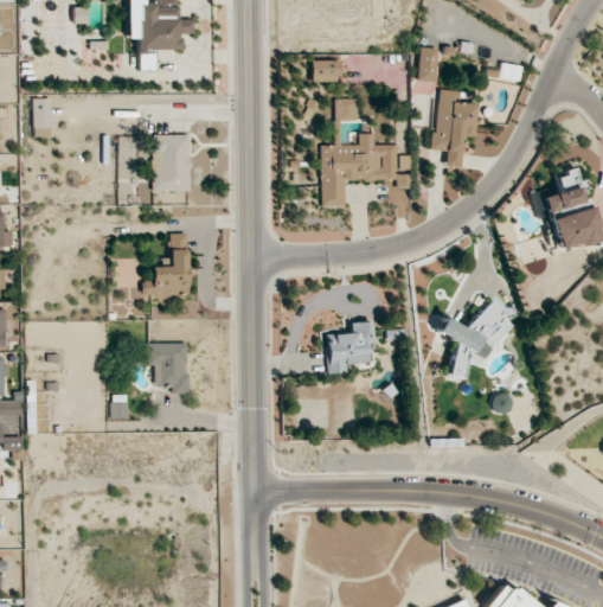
[(128,0),(129,39),(139,39),(139,51),(181,50),(181,33),(196,33),(194,19),(179,19),(178,0),(155,0),(156,2),(147,4),(146,0),(128,0)]
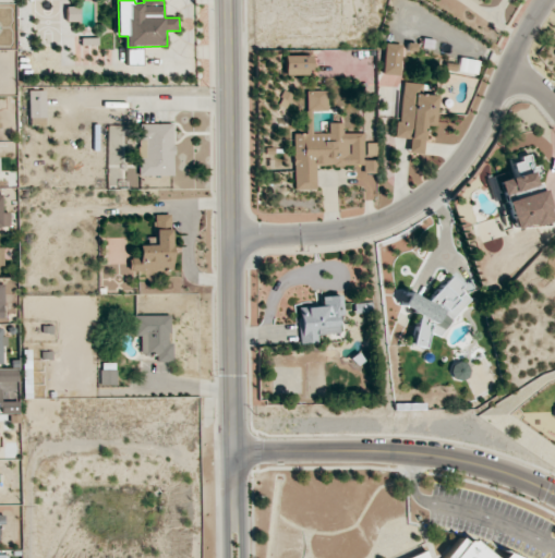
[(385,74),(401,75),(403,44),(387,44),(385,74)]
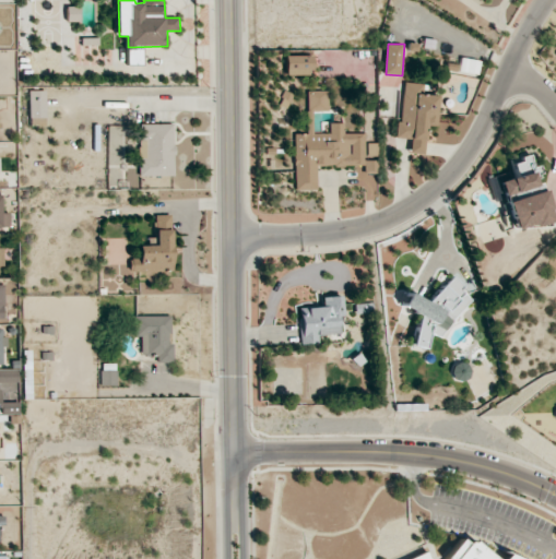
[(314,56),(288,55),(287,74),(312,75),(314,56)]
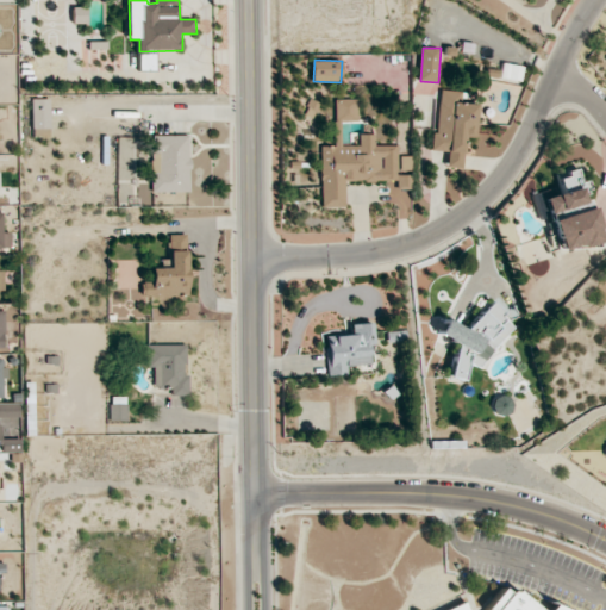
[(524,81),(526,67),(505,63),(503,78),(524,81)]
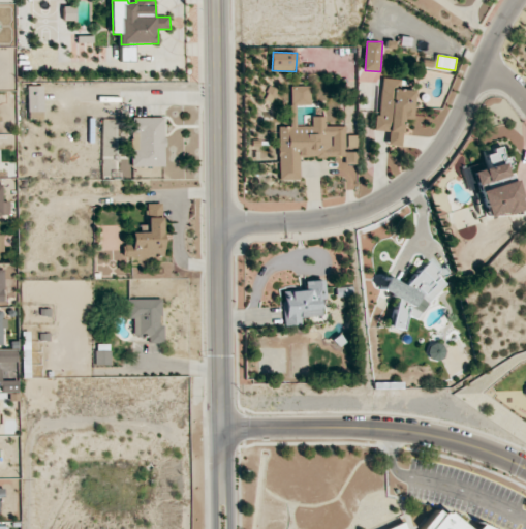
[(403,146),(404,124),(413,124),(416,90),(399,89),(400,79),(382,78),(378,130),(390,131),(389,145),(403,146)]
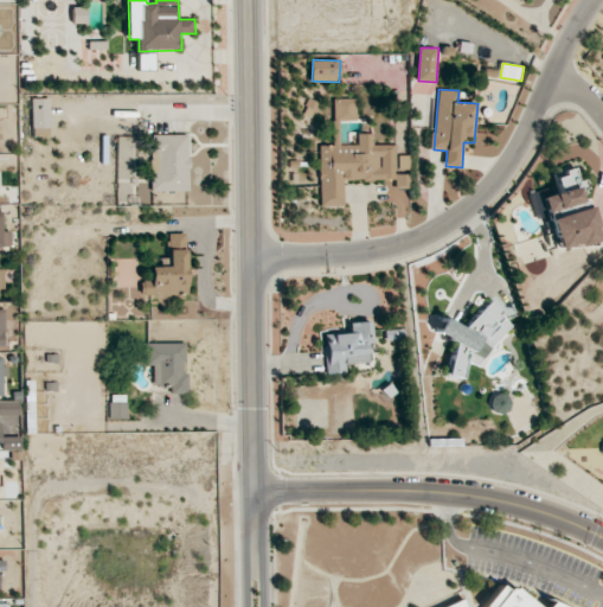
[(36,128),(53,127),(53,97),(34,98),(36,128)]
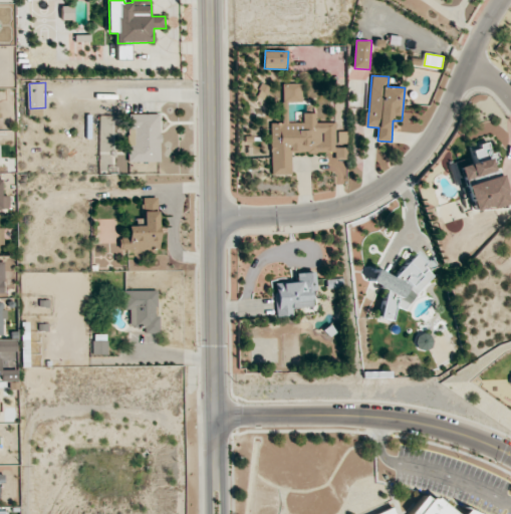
[(273,175),(293,175),(293,152),(337,153),(337,157),(347,158),(348,148),(338,148),(338,122),(318,122),(318,113),(305,112),(305,122),(290,122),(290,101),(304,102),(304,83),(285,83),(285,122),(273,122),(273,175)]
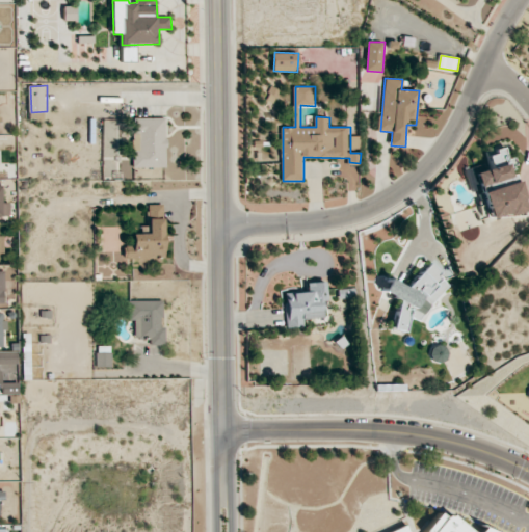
[(166,167),(167,118),(134,117),(134,167),(166,167)]
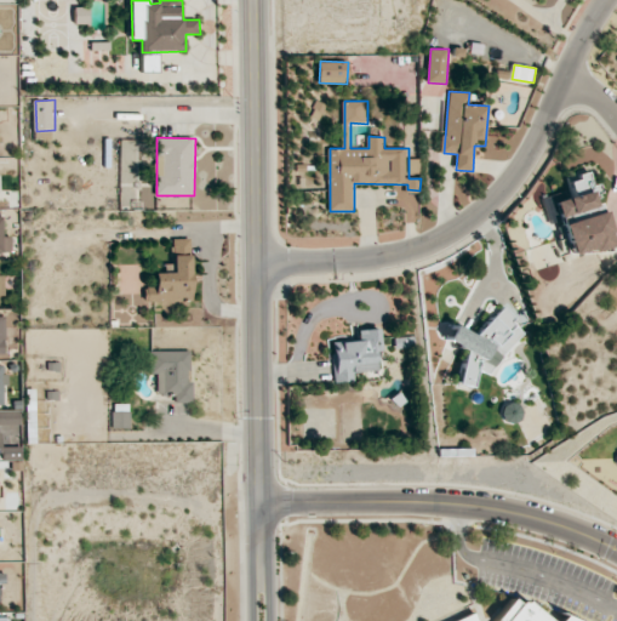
[(616,245),(604,198),(600,184),(593,187),(589,172),(578,175),(580,178),(571,182),(575,197),(556,200),(555,195),(550,197),(566,258),(616,245)]
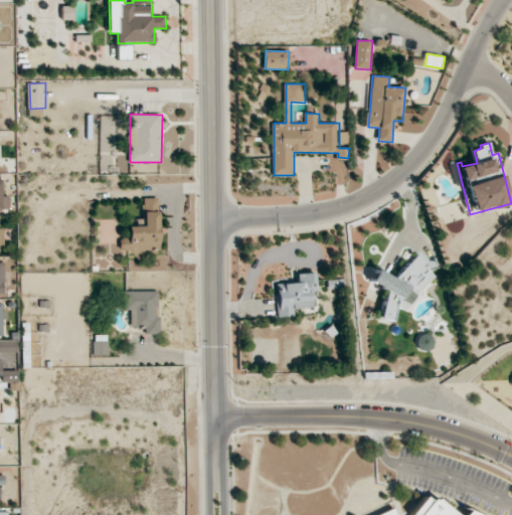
[(4,179),(0,179),(0,208),(11,209),(11,196),(4,196),(4,179)]
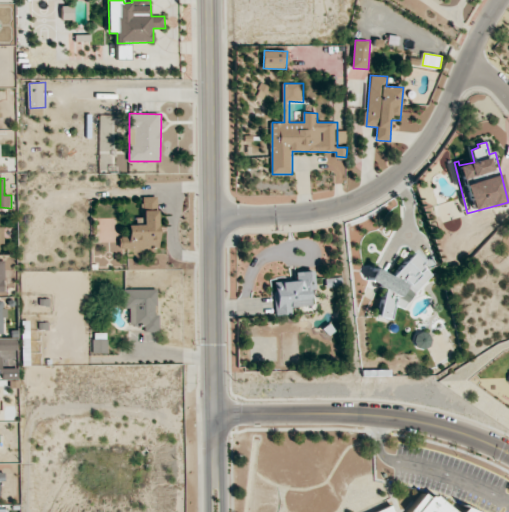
[(120,248),(161,249),(162,211),(158,211),(159,197),(145,196),(144,225),(129,225),(129,237),(121,237),(120,248)]
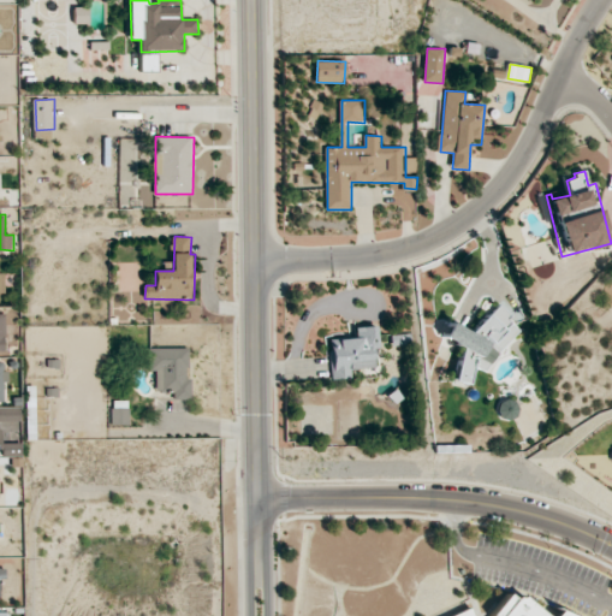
[(464,345),(453,380),(469,385),(474,367),(486,369),(522,331),(510,320),(512,314),(499,303),(474,331),(449,324),(444,339),(464,345)]
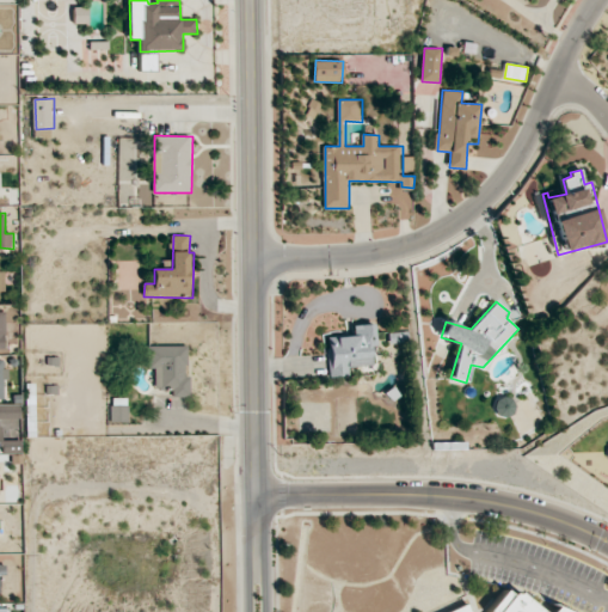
[(349,367),(379,366),(376,324),(354,325),(355,336),(329,337),(330,377),(349,375),(349,367)]
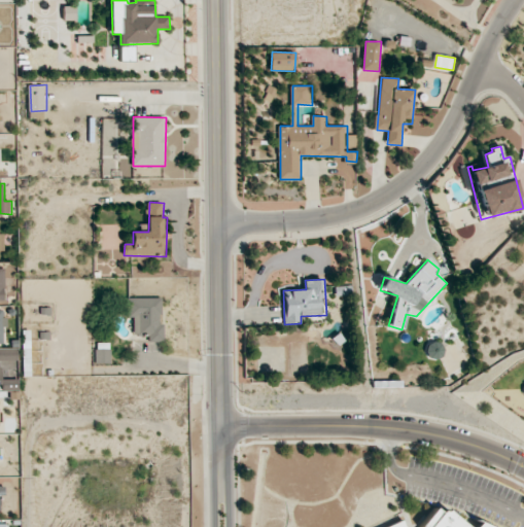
[(163,297),(130,297),(130,317),(135,317),(135,335),(149,336),(149,342),(165,342),(165,324),(163,324),(163,297)]
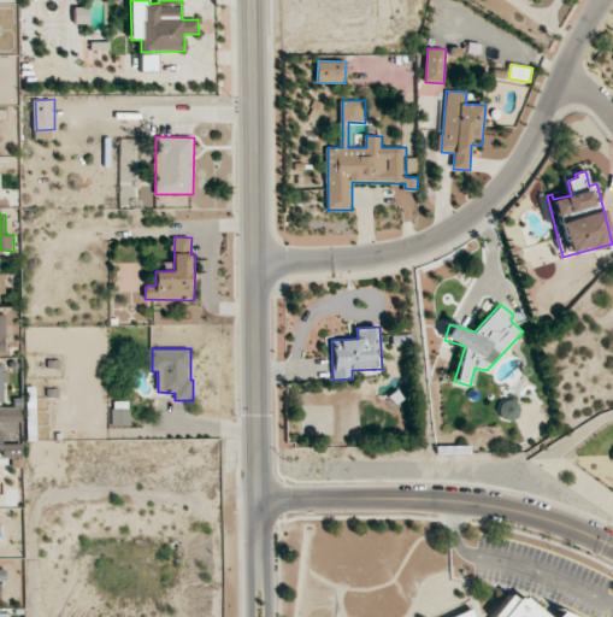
[(514,422),(523,406),(506,398),(497,412),(514,422)]
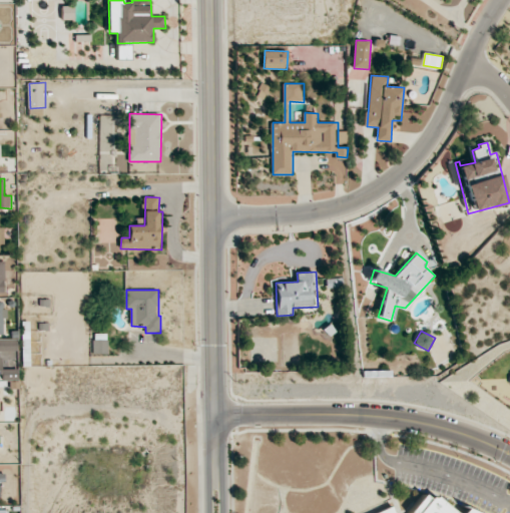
[(19,340),(0,339),(0,351),(19,351),(19,340)]
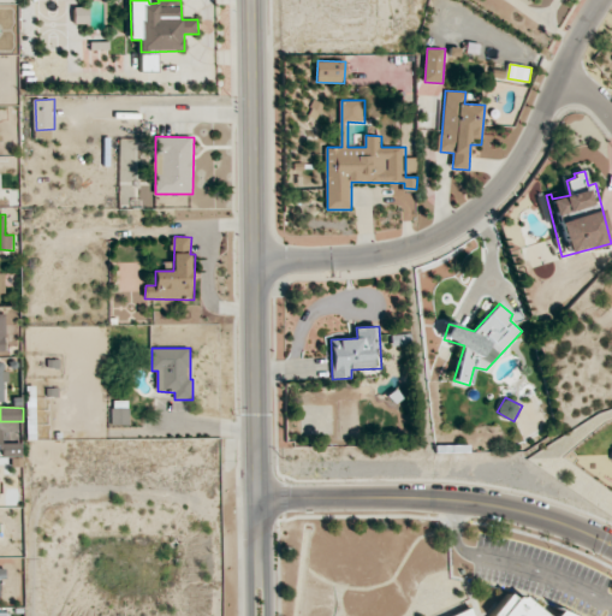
[(113,425),(130,425),(130,408),(113,408),(113,425)]
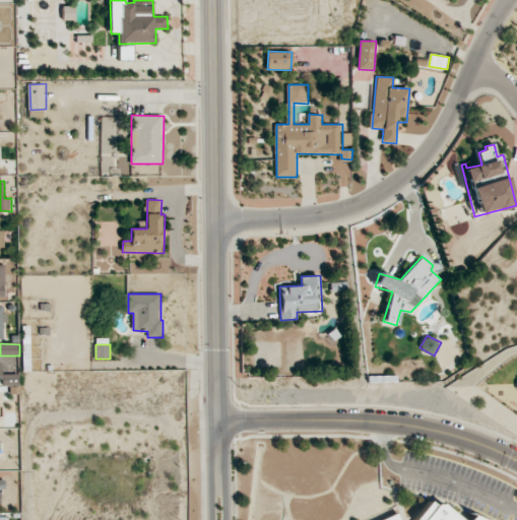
[(4,385),(20,385),(19,374),(4,375),(4,385)]
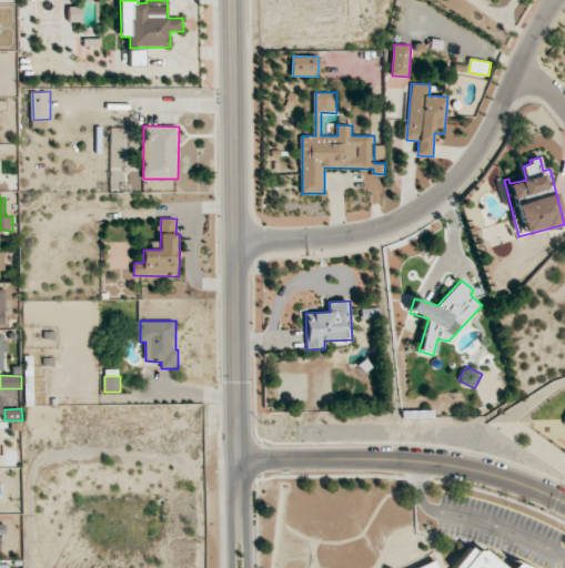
[(414,567),(432,560),(435,567),(451,567),(466,547),(473,553),(475,550),(480,549),(502,567),(511,567),(515,564),(525,567),(414,567)]
